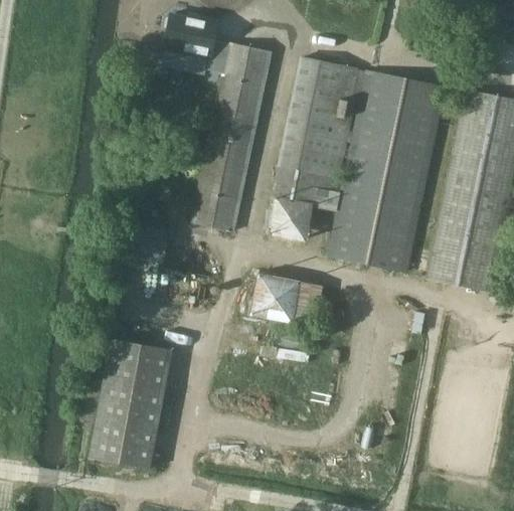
[(173,12),(171,12),(171,14),(166,15),(164,24),(168,27),(164,46),(207,55),(205,66),(223,71),(193,220),(234,229),(271,50),(230,40),(229,41),(214,37),(218,18),(199,14),(198,18),(186,15),(185,11),(176,9),(173,12)]
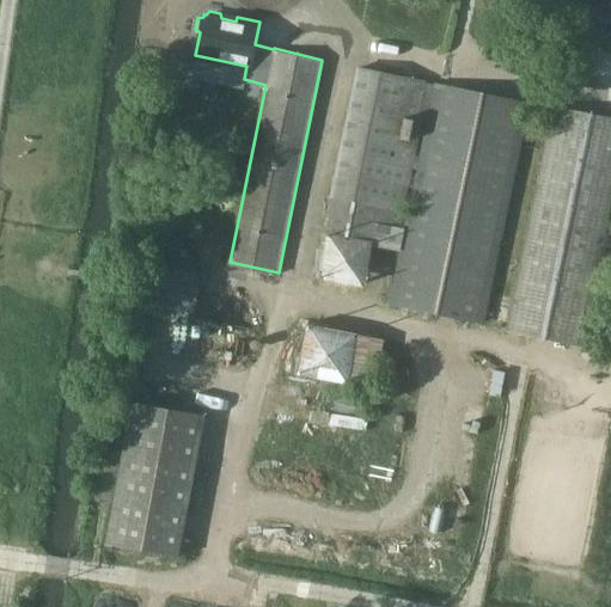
[(390,301),(484,322),(530,103),(358,67),(327,213),(398,228),(411,165),(419,166),(390,301)]
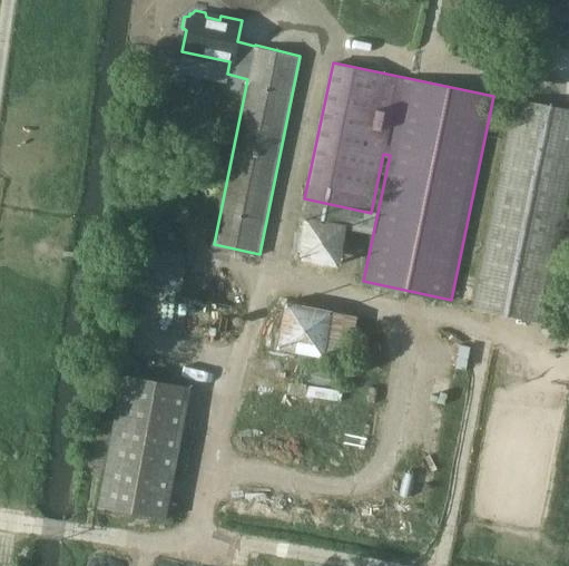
[(568,110),(516,99),(473,305),(542,320),(568,193),(568,110)]
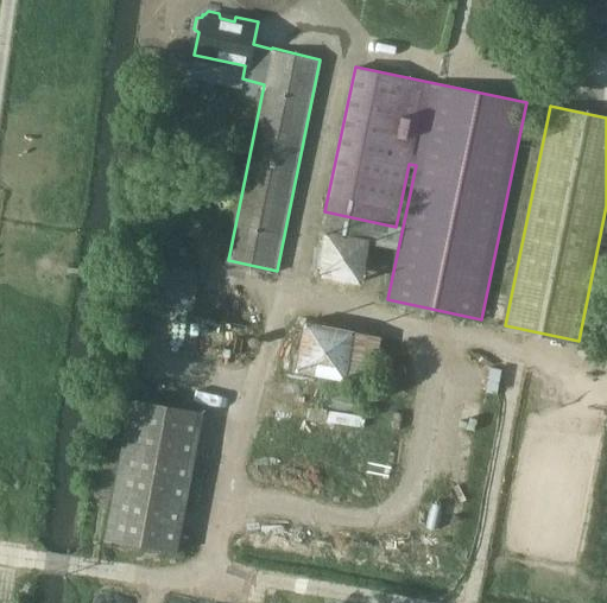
[(213,166),(219,190),(244,184),(238,160),(213,166)]
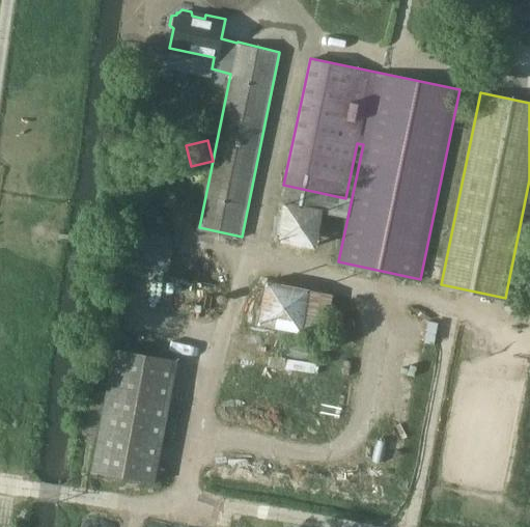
[(131,226),(123,258),(168,268),(174,236),(131,226)]
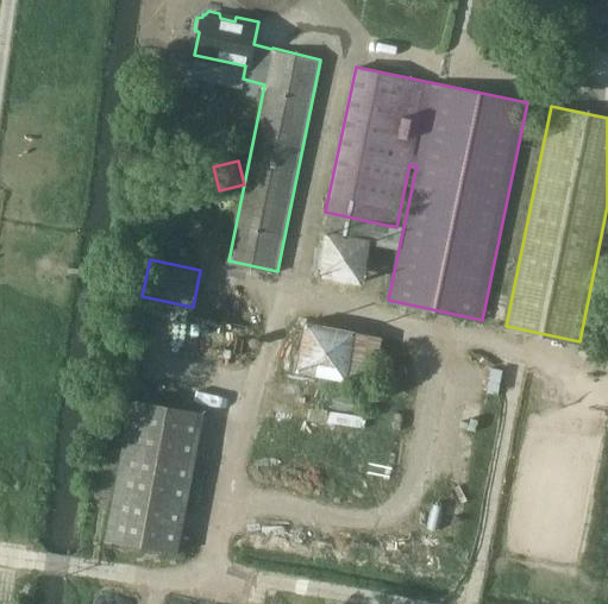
[(198,410),(127,398),(102,540),(173,553),(198,410)]
